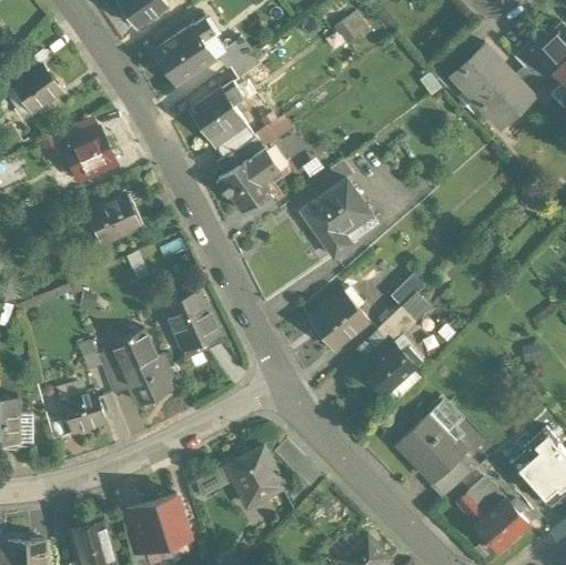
[(117,0),(137,29),(168,7),(163,0),(117,0)]
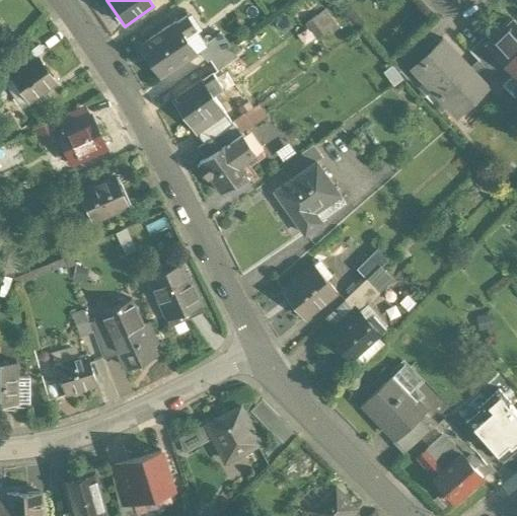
[(323,15),(305,30),(317,45),(327,35),(331,40),(339,33),(323,15)]
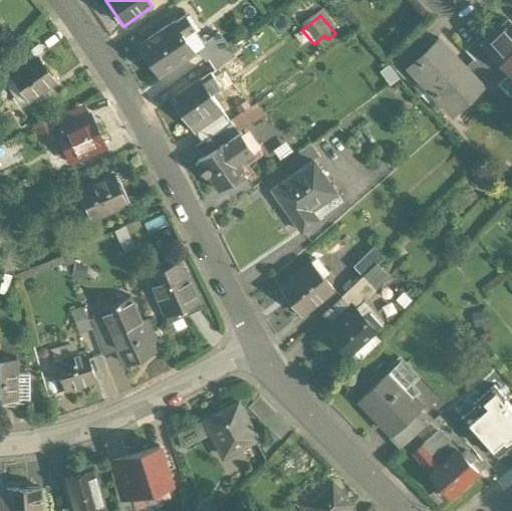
[(186,19),(175,26),(184,38),(194,31),(186,19)]
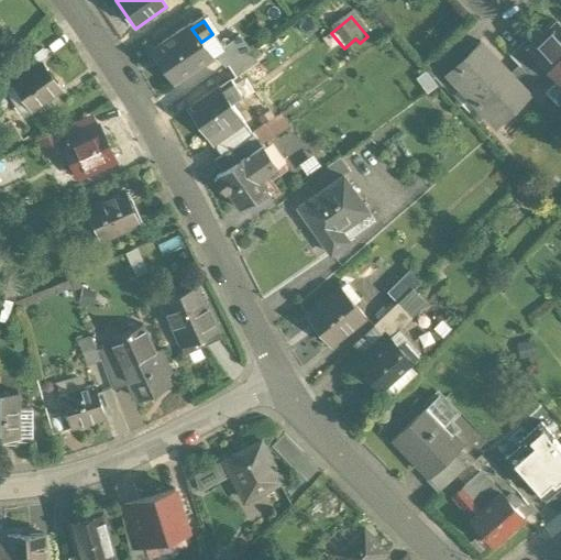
[(560,33),(554,26),(528,52),(554,79),(560,73),(560,33)]
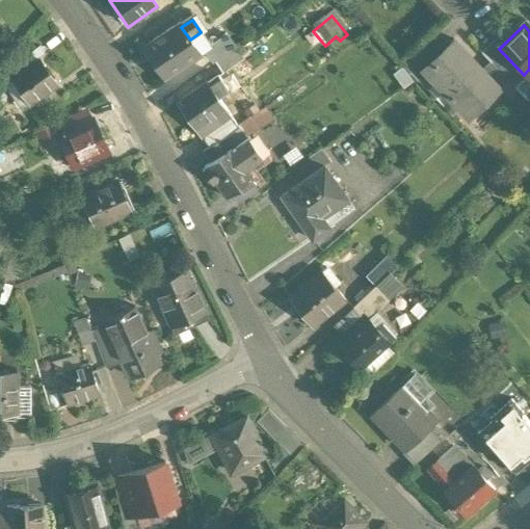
[(181,26),(144,51),(165,82),(202,57),(190,40),(181,27),(181,26)]
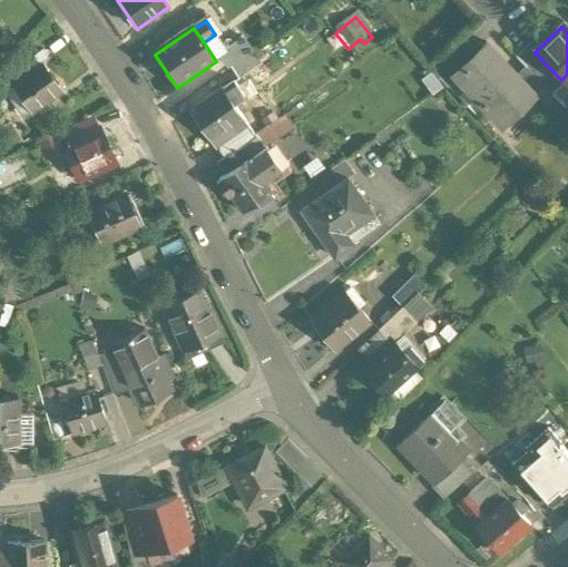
[(242,42),(219,58),(228,70),(251,55),(242,42)]
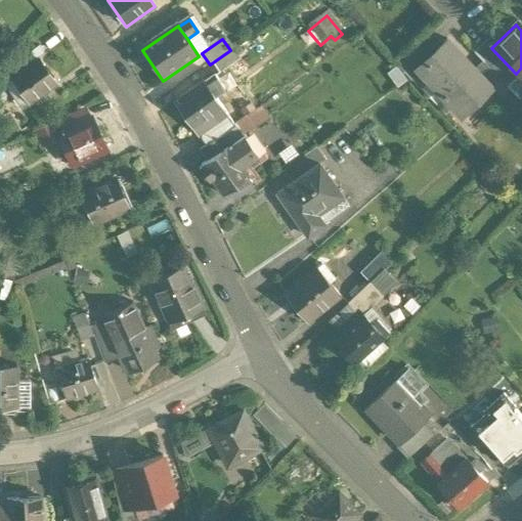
[(476,76),(447,46),(437,56),(440,59),(431,68),(422,77),(422,78),(460,118),(475,103),(478,105),(491,93),(476,76)]
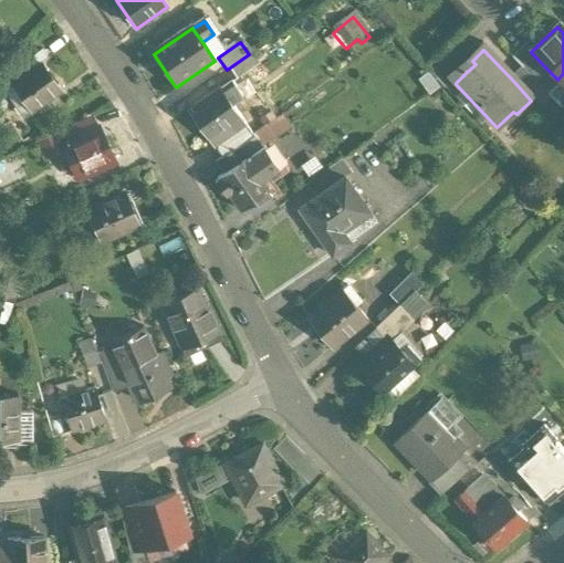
[(249,54),(227,70),(236,83),(263,63),(254,51),(249,54)]
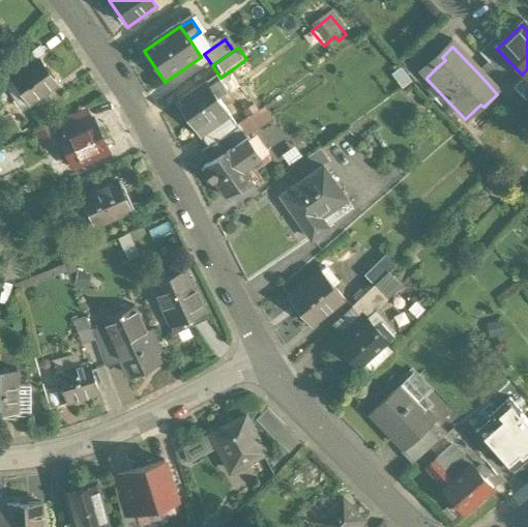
[(522,75),(497,49),(494,53),(493,52),(482,61),(490,68),(506,86),(514,93),(523,84),(518,79),(522,75)]
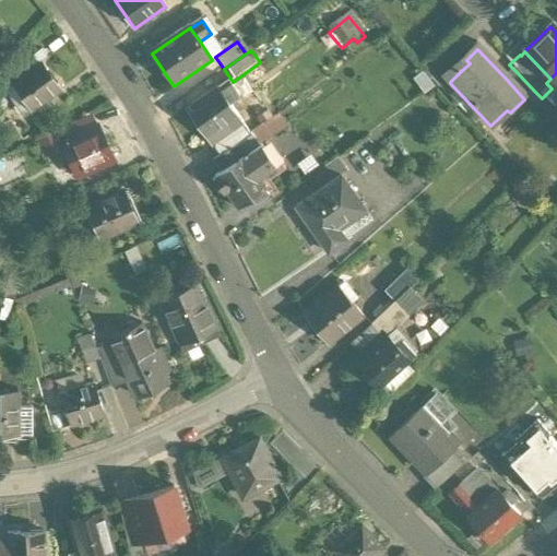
[(13,83),(35,68),(24,54),(0,79),(0,91),(1,92),(7,89),(13,83)]
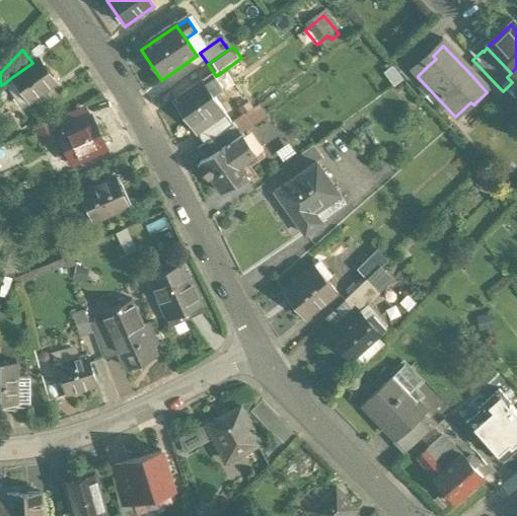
[(414,53),(395,72),(410,85),(418,77),(418,76),(427,67),(414,53)]
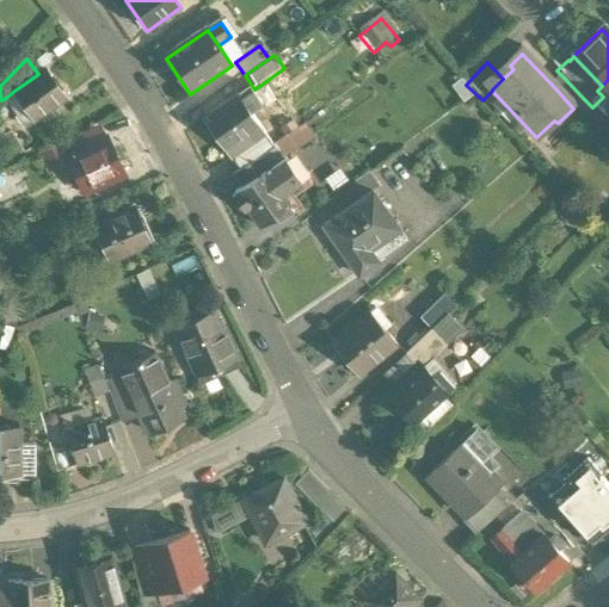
[(38,74),(14,91),(36,122),(54,110),(53,109),(66,99),(45,69),(38,74)]
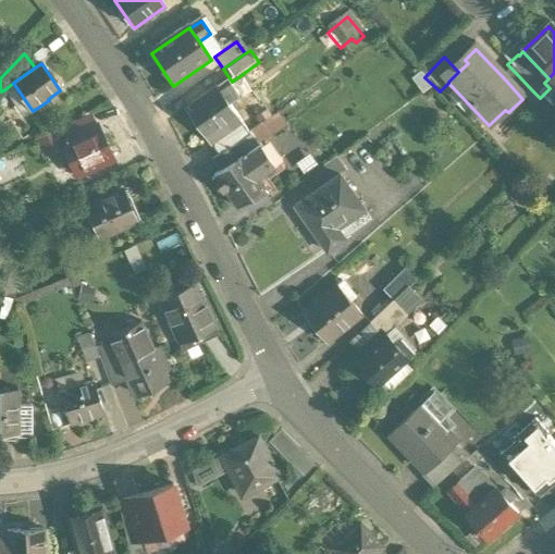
[(532,90),(515,72),(506,81),(522,99),(523,99),(532,90)]
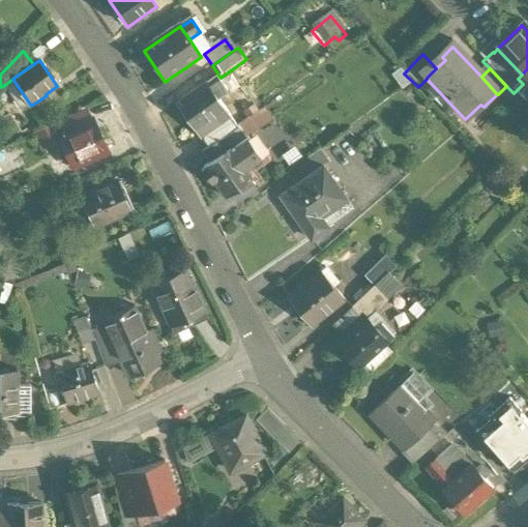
[(12,79),(6,84),(25,111),(31,106),(12,79)]
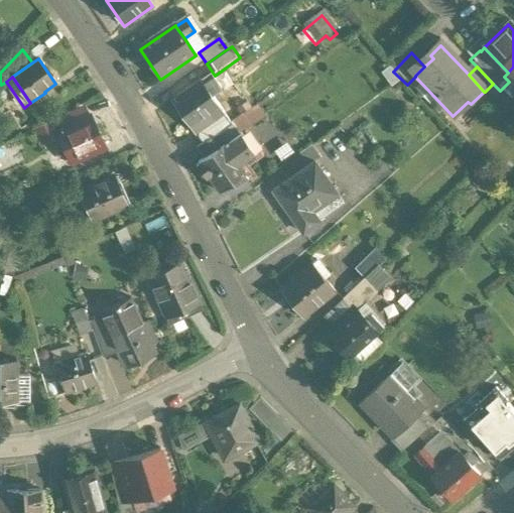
[(203,84),(202,84),(173,103),(196,135),(202,131),(197,124),(220,108),(211,97),(221,89),(213,77),(203,84)]
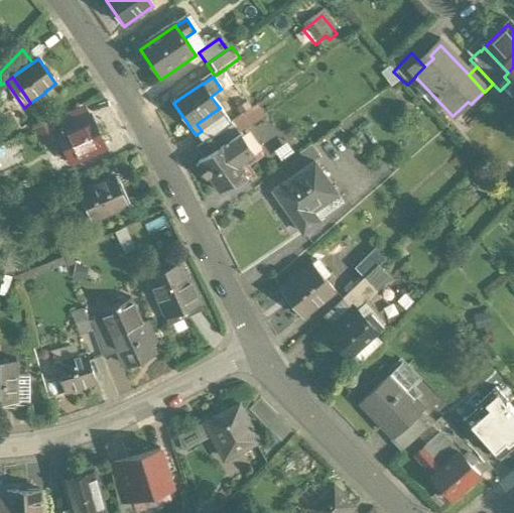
[(45,93),(30,103),(33,108),(48,97),(45,93)]
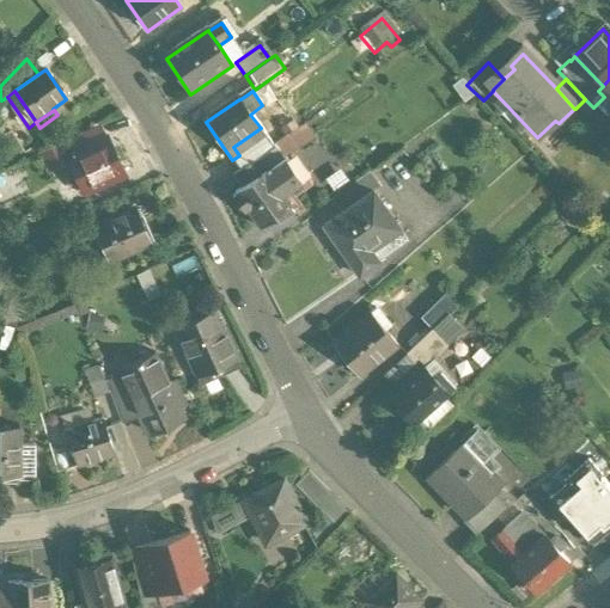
[(261,128),(233,147),(239,155),(267,136),(261,128)]
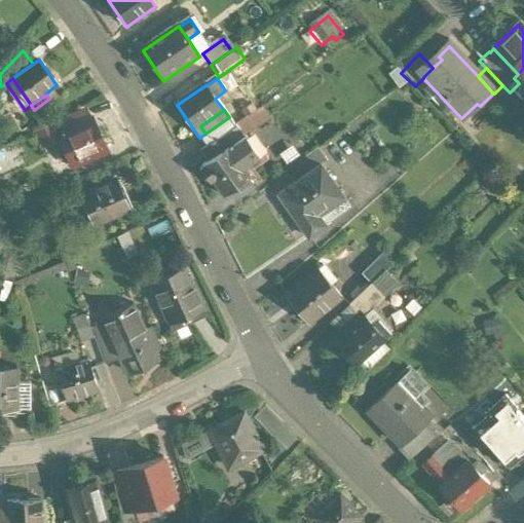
[(263,110),(237,128),(245,139),(246,139),(271,120),(263,110)]
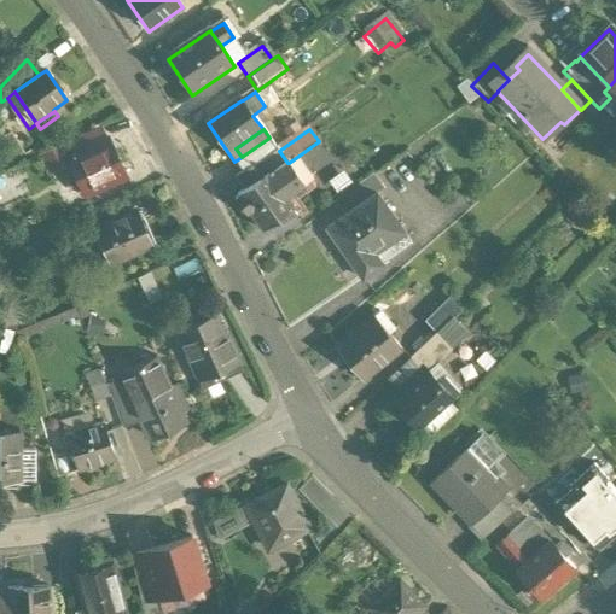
[(242,157),(234,162),(244,175),(278,151),(269,138),(242,157)]
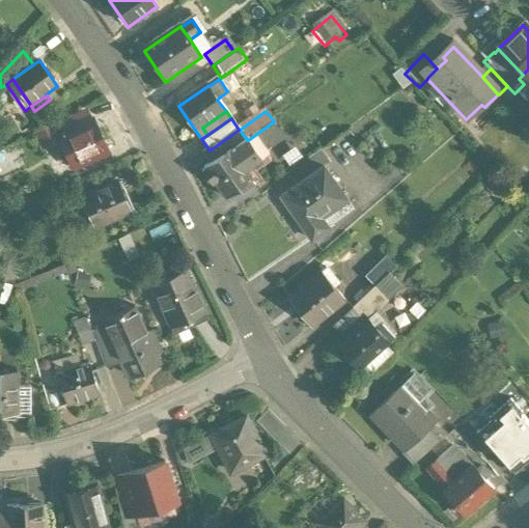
[(64,134),(60,136),(70,158),(75,168),(109,153),(94,120),(64,134)]
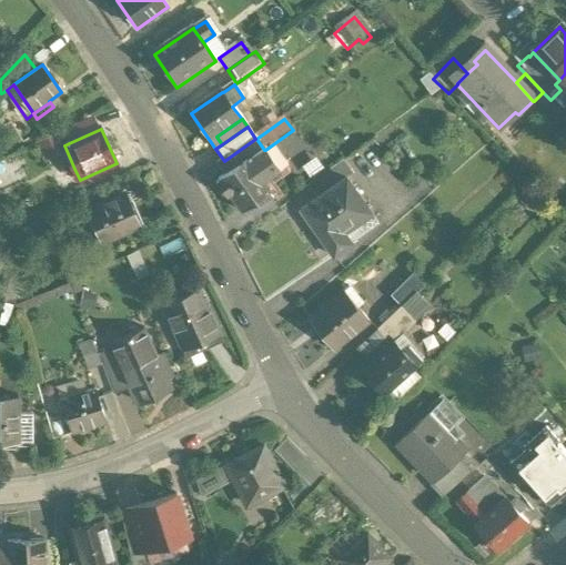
[(64,145),(69,143),(63,131),(37,142),(42,155),(51,151),(64,145)]
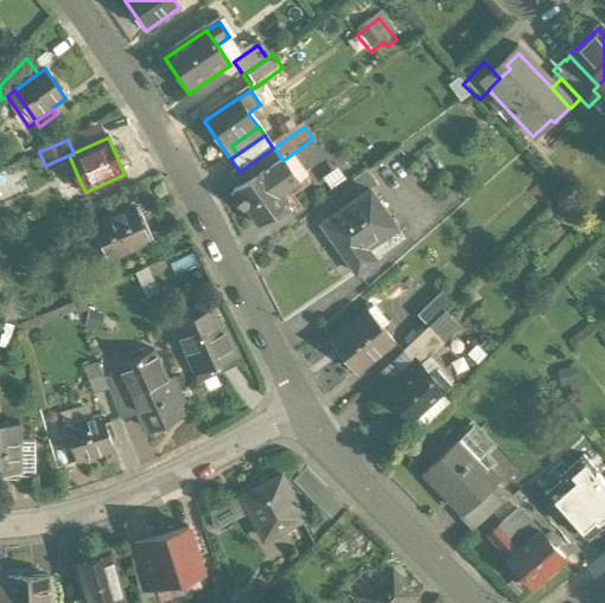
[(240,172),(233,177),(241,188),(266,171),(266,172),(282,160),(274,148),(240,172)]
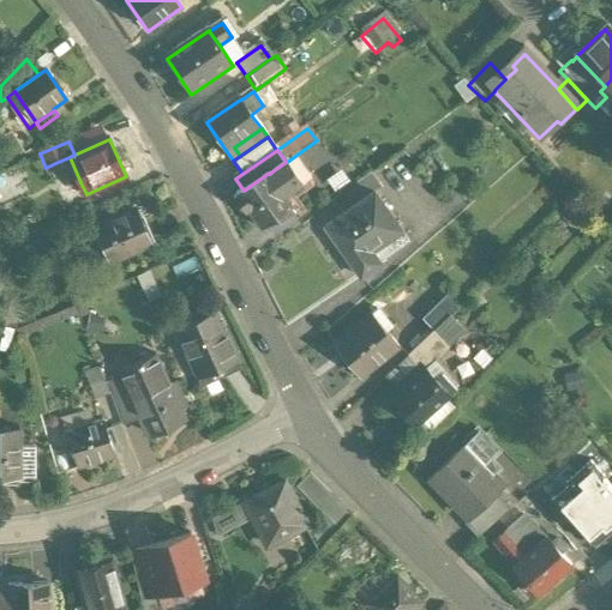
[(66,188),(81,182),(70,157),(55,163),(66,188)]
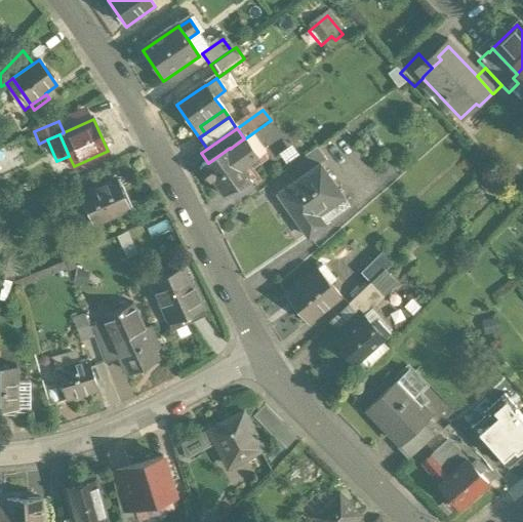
[(259,159),(245,138),(244,138),(230,149),(244,169),(259,159)]
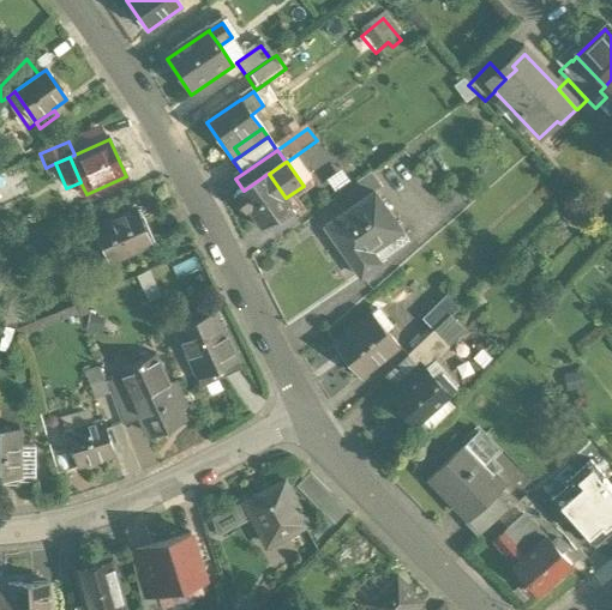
[(244,191),(237,195),(238,197),(234,199),(246,215),(249,213),(262,231),(276,221),(292,210),(294,209),(286,198),(269,174),(269,173),(244,191)]
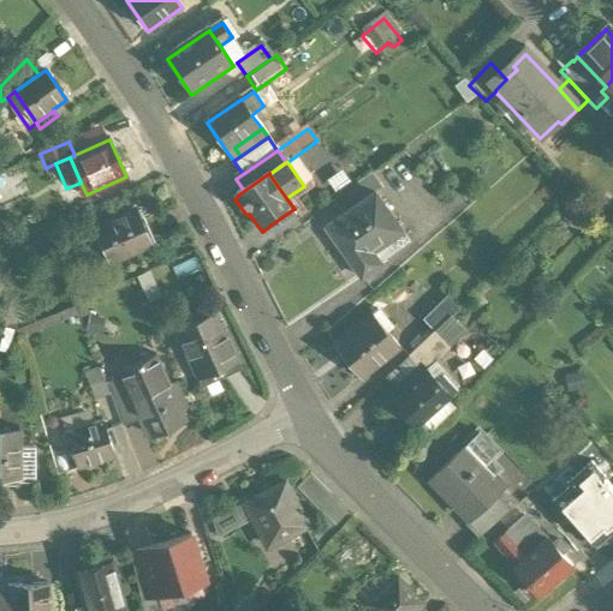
[(373,177),(335,203),(345,217),(376,197),(384,191),(373,177)]
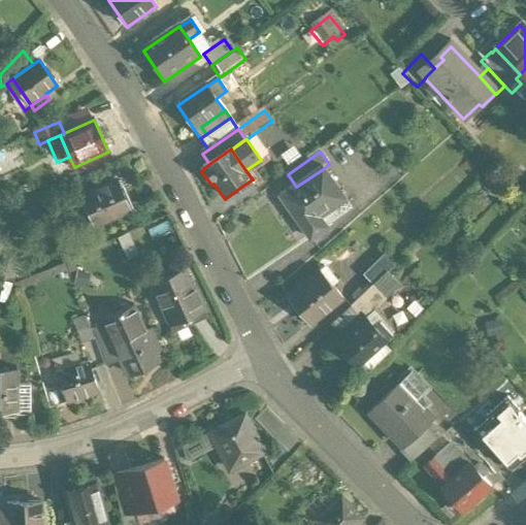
[(296,187),(281,198),(310,239),(327,228),(320,218),(333,209),(346,200),(323,169),(296,187)]
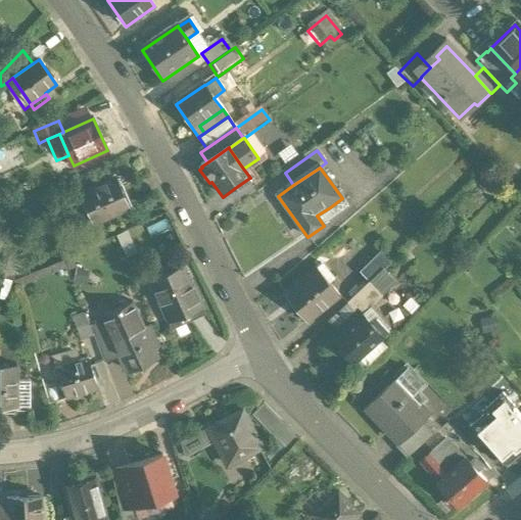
[(251,184),(248,179),(235,188),(238,193),(251,184)]
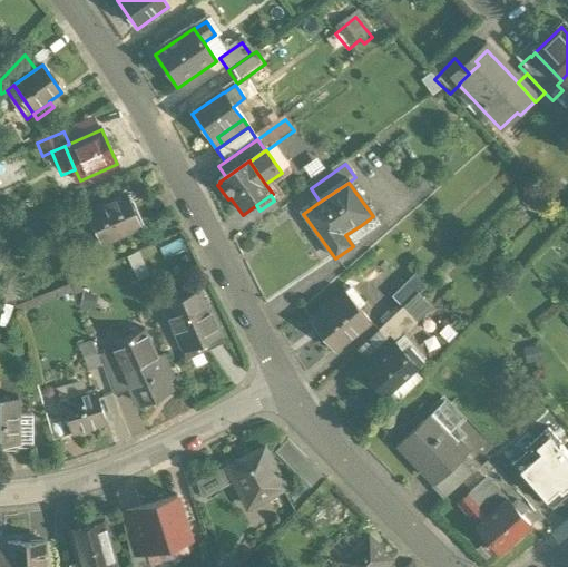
[(125,197),(89,213),(96,226),(86,231),(94,247),(104,243),(105,244),(144,226),(134,205),(129,207),(125,197)]
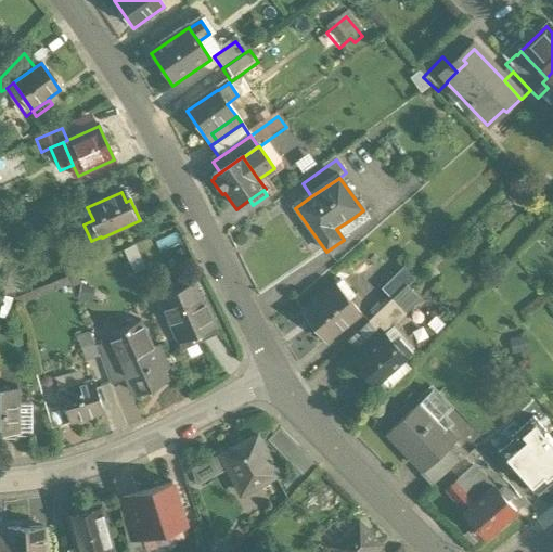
[(101,236),(91,241),(99,255),(146,233),(140,220),(102,238),(101,236)]
